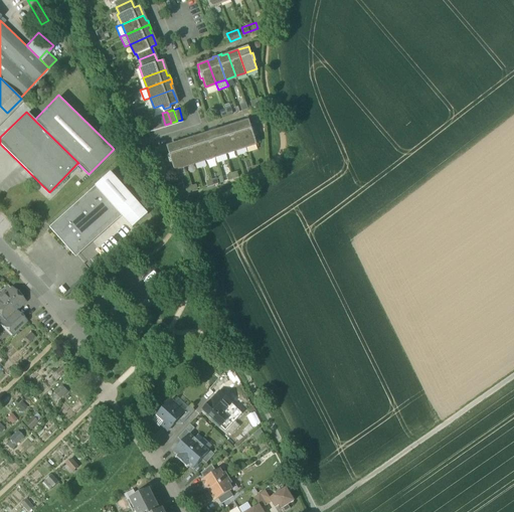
[(261,112),(251,115),(254,123),(264,120),(261,112)]
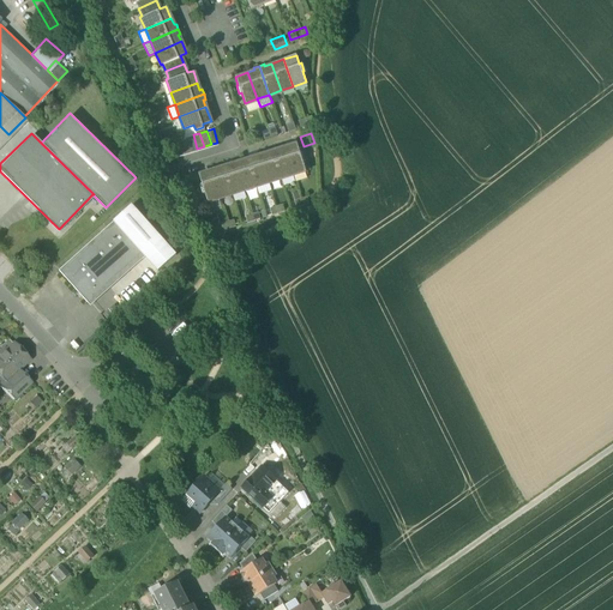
[(191,151),(197,149),(193,134),(186,137),(191,151)]
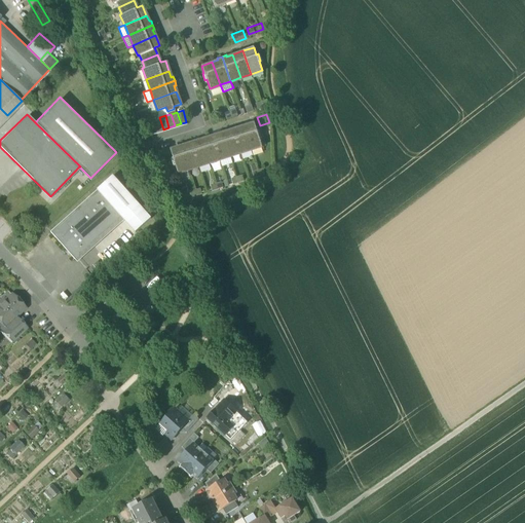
[(157,131),(163,129),(159,117),(153,119),(157,131)]
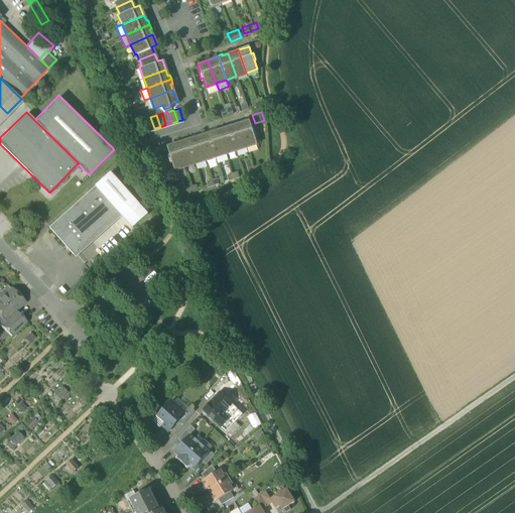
[(148,130),(154,128),(150,117),(145,119),(148,130)]
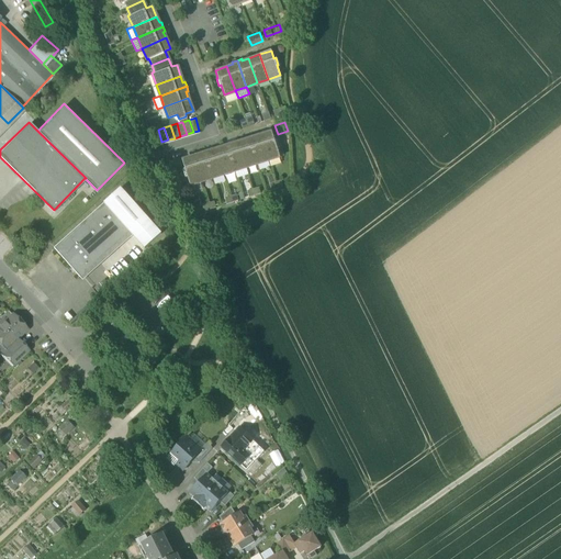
[(271,131),(260,134),(268,158),(279,155),(277,147),(279,147),(277,140),(275,141),(271,131)]
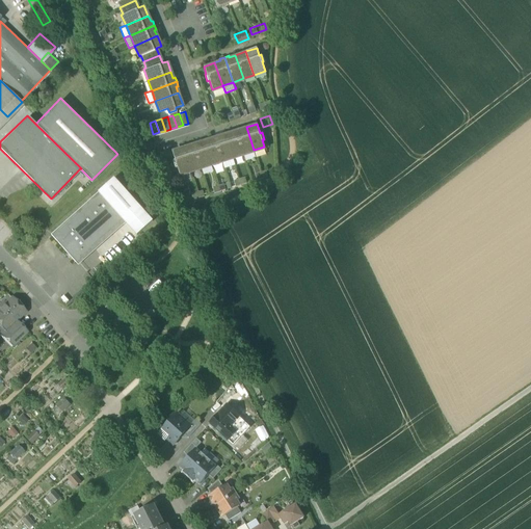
[(243,154),(254,150),(246,127),(240,129),(239,127),(235,128),(243,154)]
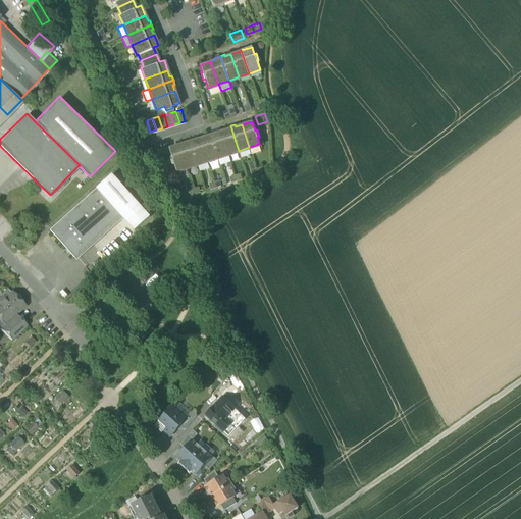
[(228,154),(239,151),(230,125),(226,127),(226,130),(220,132),(228,154)]
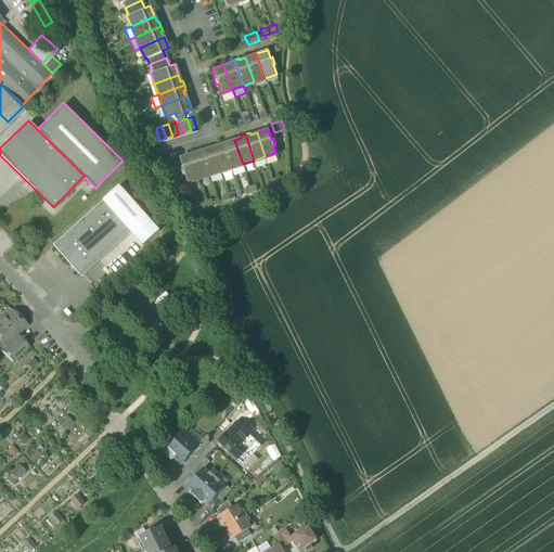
[(231,167),(243,164),(234,140),(229,141),(228,139),(223,141),(231,167)]
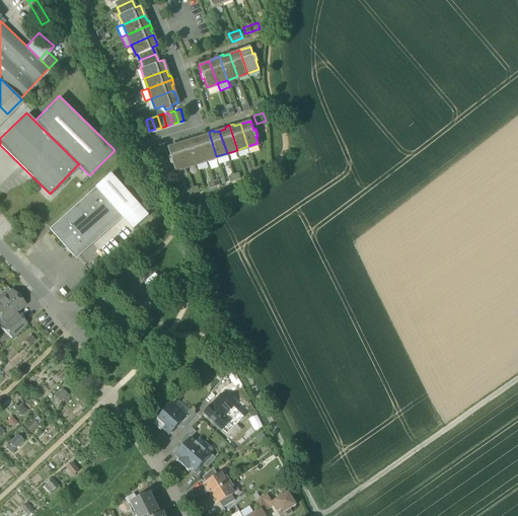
[(206,159),(216,156),(209,132),(204,133),(205,135),(199,137),(206,159)]
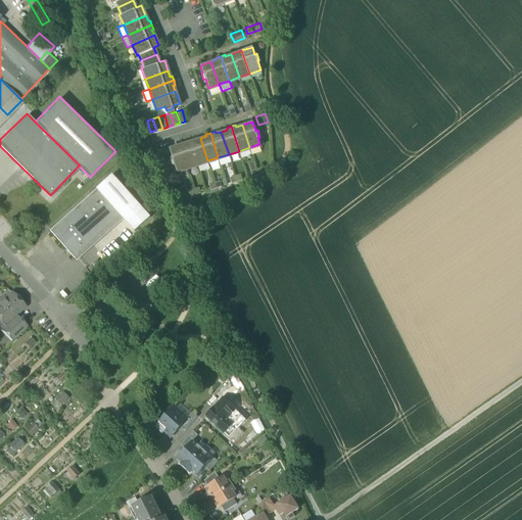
[(197,164),(207,160),(200,138),(194,140),(194,138),(189,139),(197,164)]
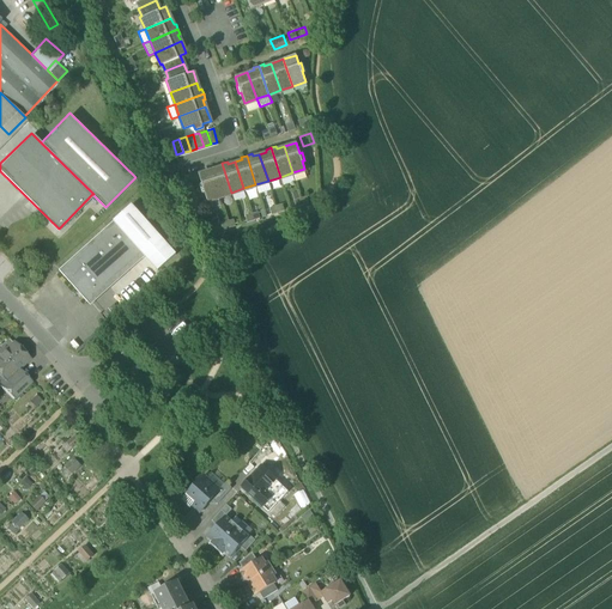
[(219,196),(231,193),(222,163),(217,164),(218,168),(211,169),(219,196)]
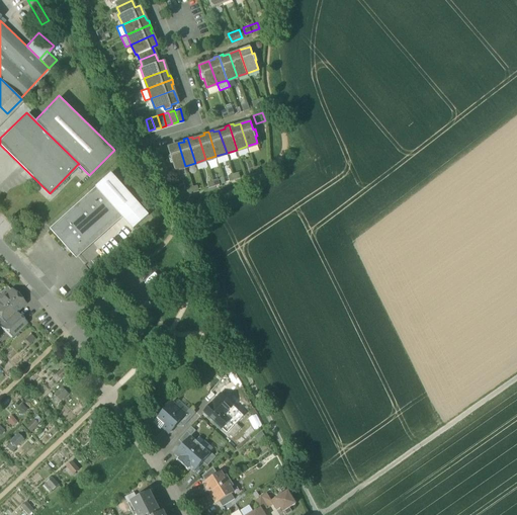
[(174,169),(185,166),(178,143),(167,147),(170,155),(168,156),(170,163),(172,162),(174,169)]
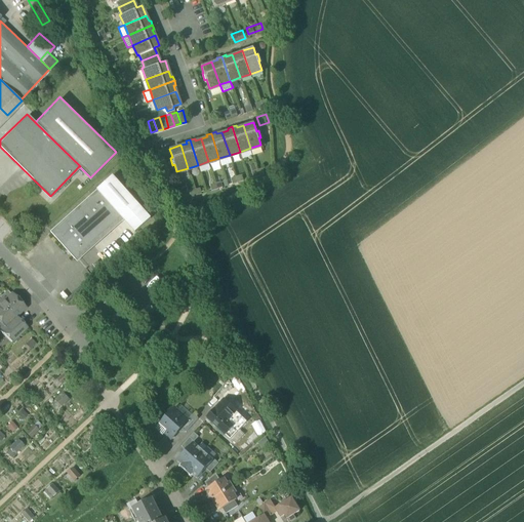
[(230,155),(218,158),(220,164),(231,161),(230,155)]
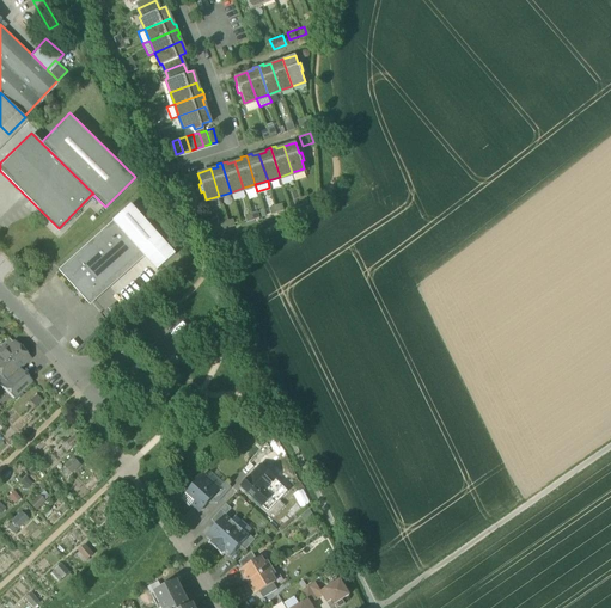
[(219,196),(206,200),(209,209),(221,206),(219,196)]
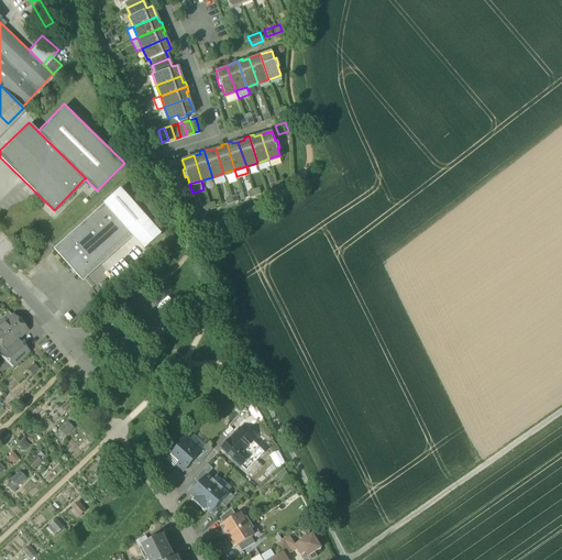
[(161,232),(120,187),(103,201),(130,231),(133,234),(144,246),(161,232)]
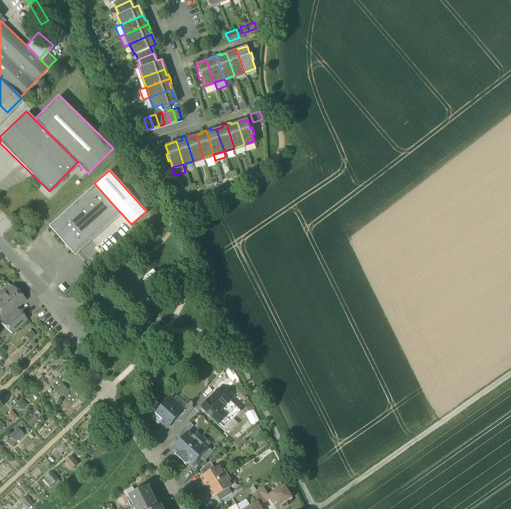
[(48,224),(72,250),(118,210),(94,183),(48,224)]
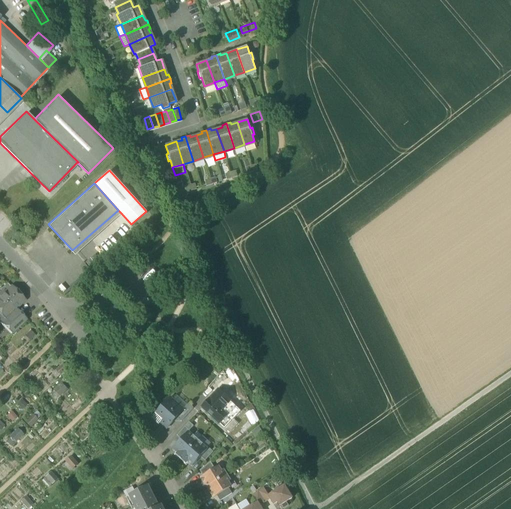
[(118,210),(72,250),(75,253),(121,213),(118,210)]
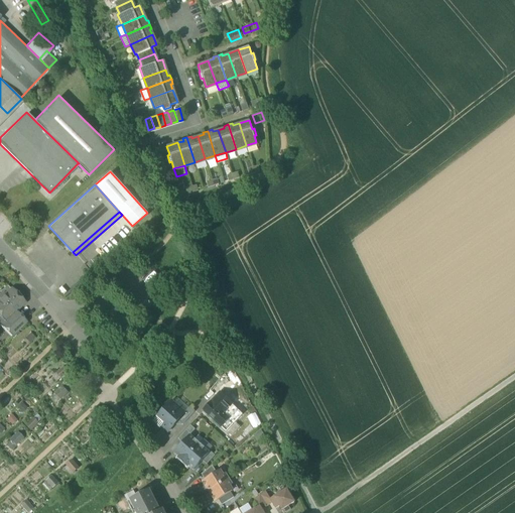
[(103,263),(95,254),(90,258),(98,267),(103,263)]
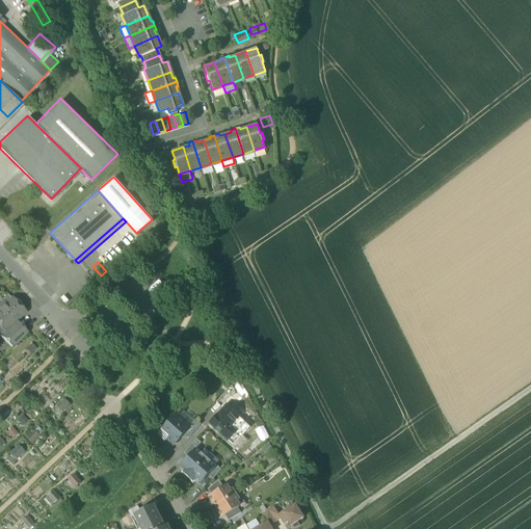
[(93,266),(88,270),(97,280),(101,275),(93,266)]
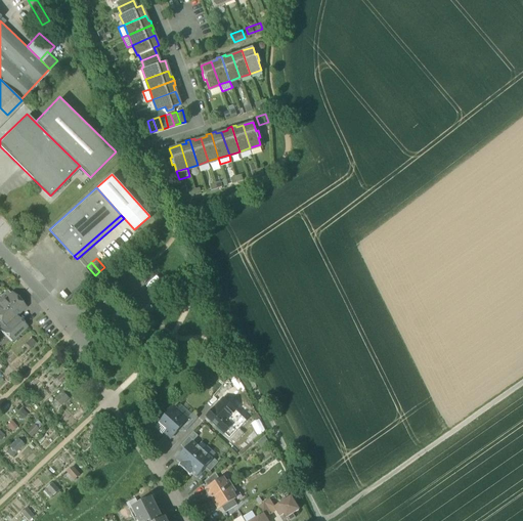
[(0,317),(2,320),(4,322),(14,313),(24,305),(10,292),(0,301),(0,317)]
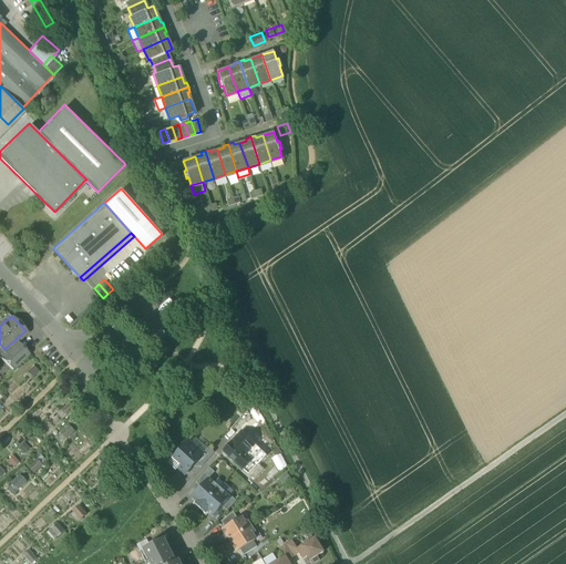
[(0,352),(13,367),(28,354),(27,354),(28,352),(16,339),(4,349),(2,347),(0,349),(0,352)]
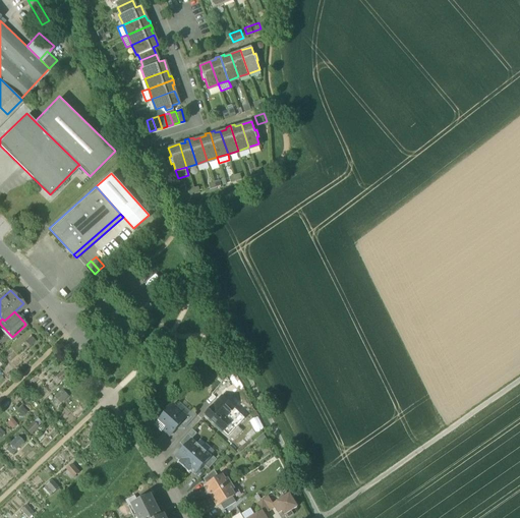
[(60,399),(69,393),(66,388),(57,394),(60,399)]
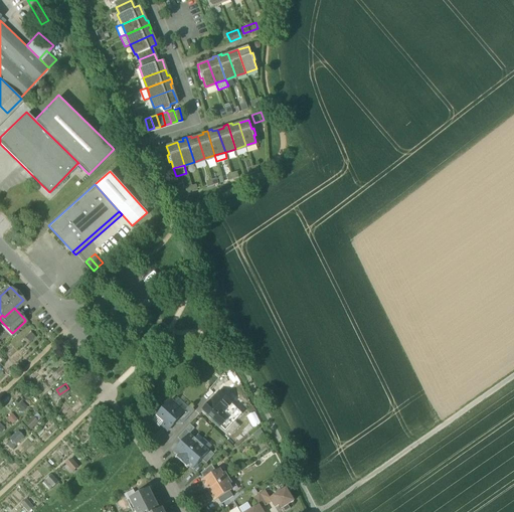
[(228,414),(224,418),(229,422),(233,418),(238,413),(240,410),(223,395),(221,398),(216,393),(211,398),(228,414)]
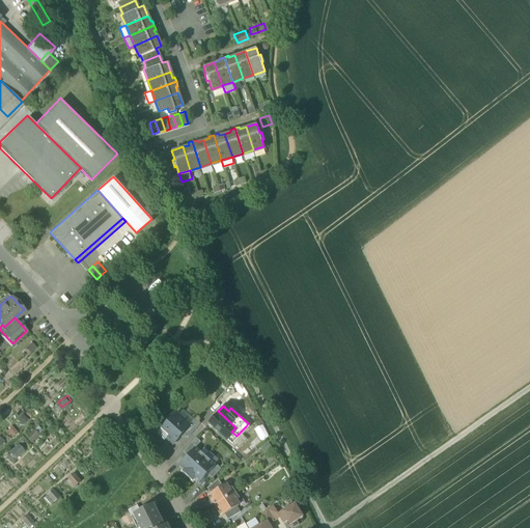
[(178,413),(189,422),(193,418),(183,409),(178,413)]
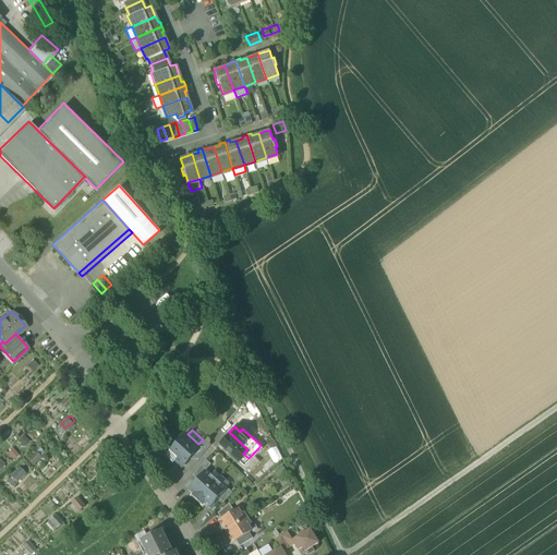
[(177,441),(180,441),(186,434),(184,432),(177,441)]
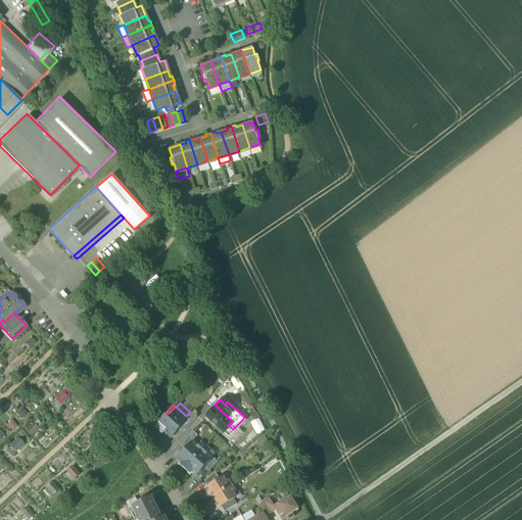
[(205,414),(223,430),(228,425),(232,421),(215,405),(205,414)]
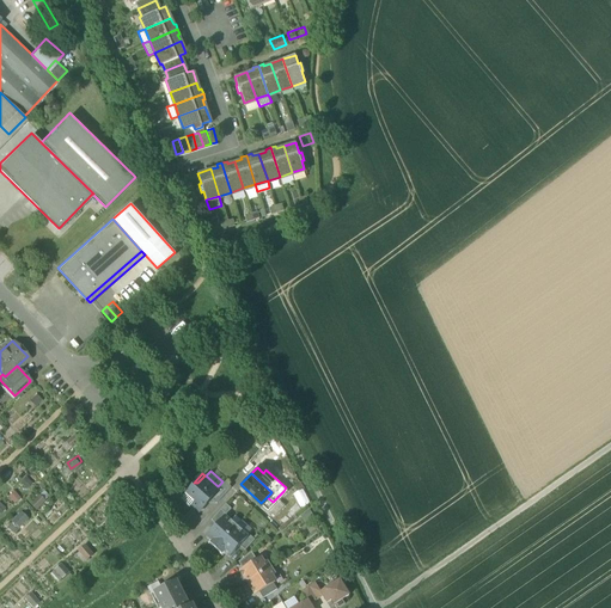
[(194,483),(187,491),(194,498),(191,502),(199,508),(211,496),(218,487),(218,486),(206,476),(205,476),(197,483),(194,483)]
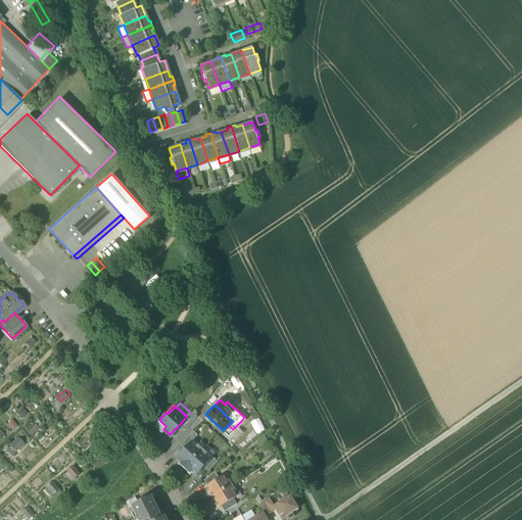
[(180,424),(184,428),(196,415),(194,412),(193,409),(190,412),(186,416),(186,417),(180,424)]
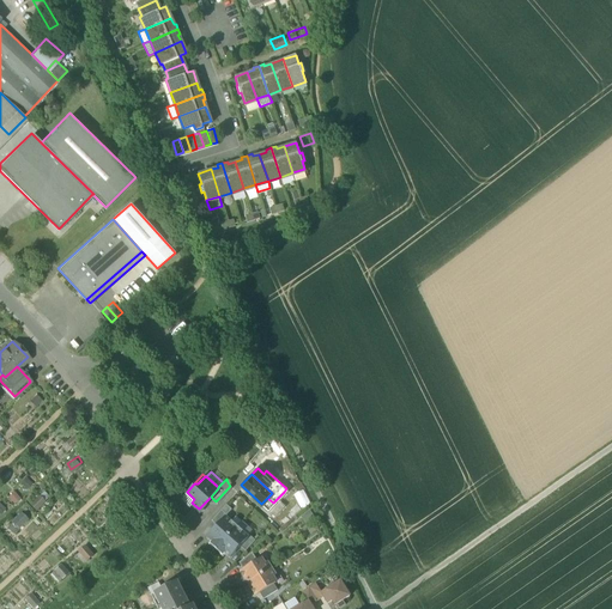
[(302,488),(294,493),(300,505),(309,499),(302,488)]
